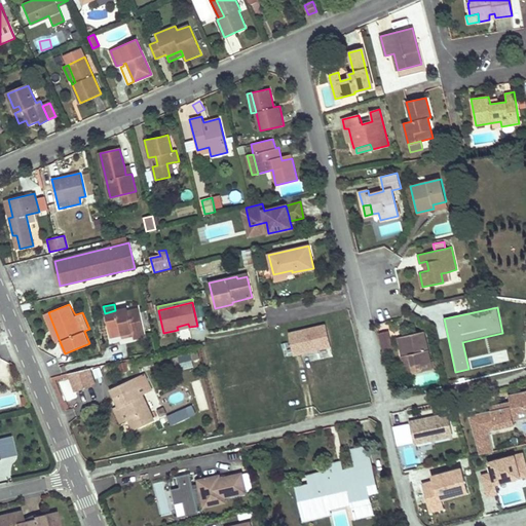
[(133,336),(134,339),(145,336),(139,308),(127,311),(127,308),(115,310),(105,313),(110,337),(121,335),(132,332),(133,336)]
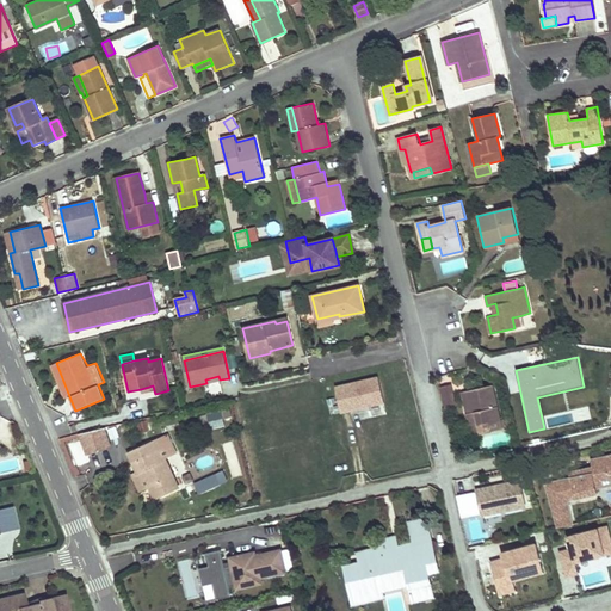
[(56,363),(51,364),(66,397),(69,396),(56,363)]
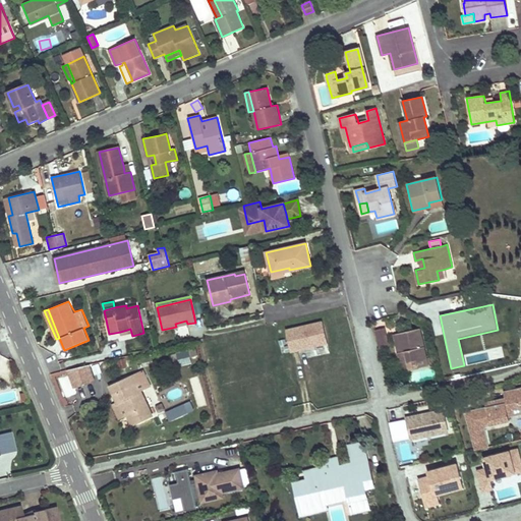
[(324,322),(284,329),(289,352),(328,345),(324,322)]
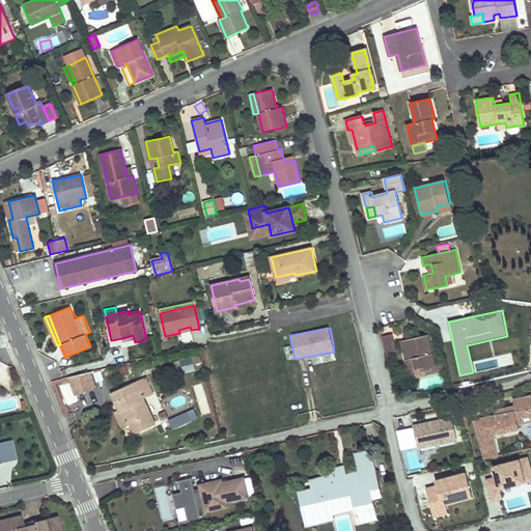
[(437,372),(427,333),(403,339),(407,351),(409,350),(411,358),(406,359),(410,379),(437,372)]
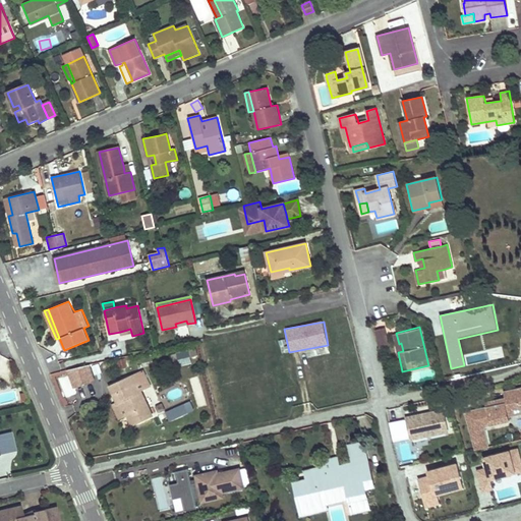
[(389,344),(385,328),(375,330),(380,346),(389,344)]
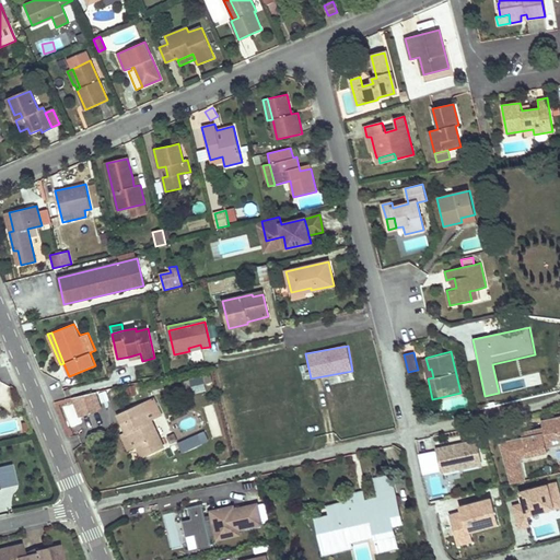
[(426,358),(423,358),(428,378),(433,377),(431,369),(429,370),(426,358)]
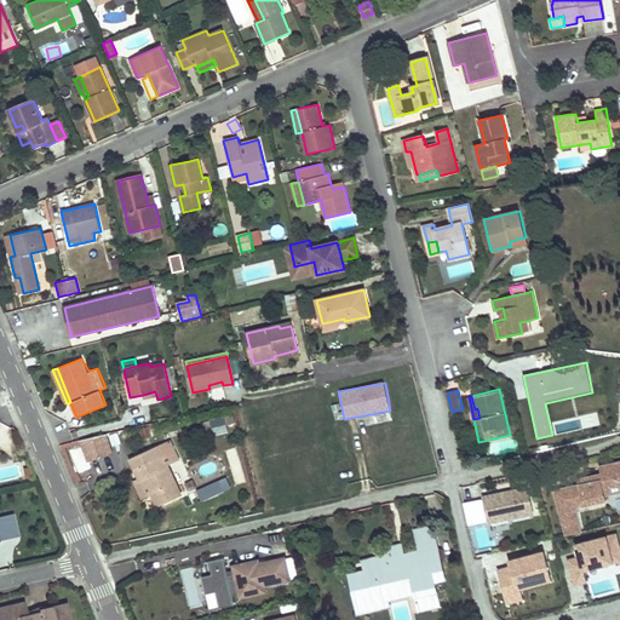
[(207,420),(211,436),(228,432),(224,417),(207,420)]
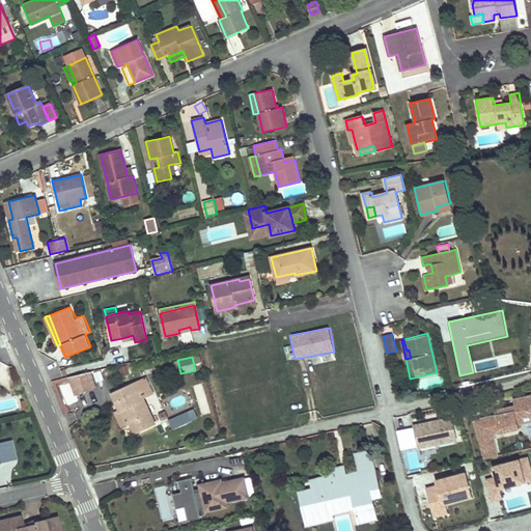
[(95,382),(103,380),(100,369),(92,372),(95,382)]
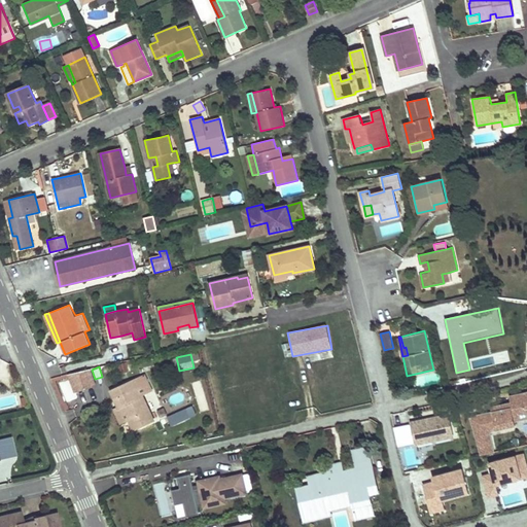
[(90,369),(70,374),(73,389),(94,385),(90,369)]
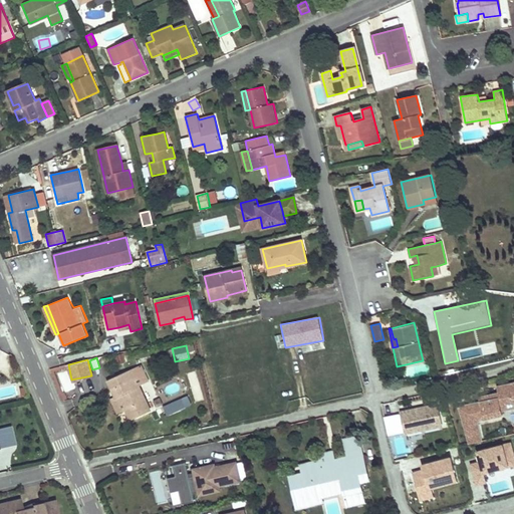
[(149,379),(143,364),(133,368),(140,383),(149,379)]
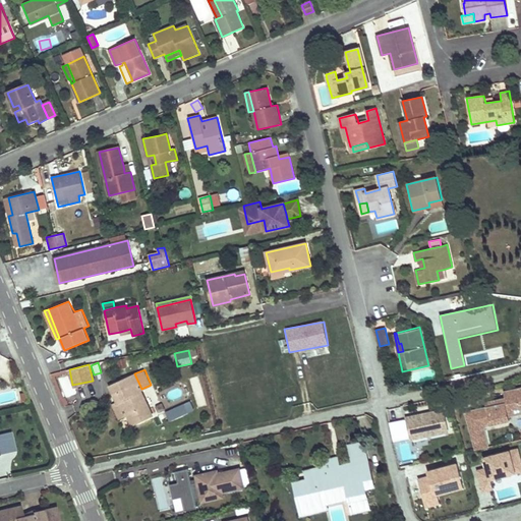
[(134,373),(110,384),(118,403),(122,401),(128,414),(132,424),(154,415),(141,389),(134,373)]
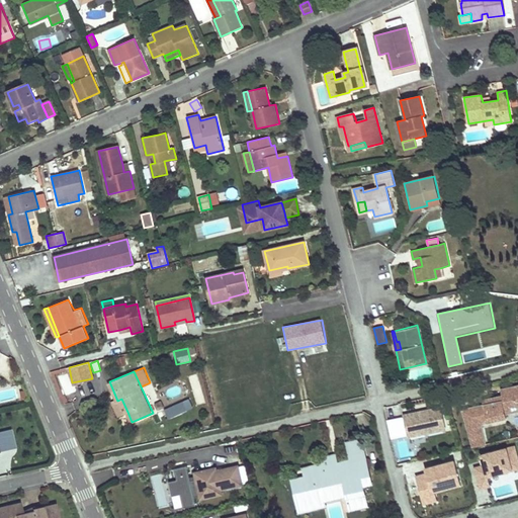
[(501,387),(502,394),(496,396),(502,418),(506,417),(505,412),(517,408),(517,400),(517,397),(517,396),(517,382),(514,384),(501,387)]
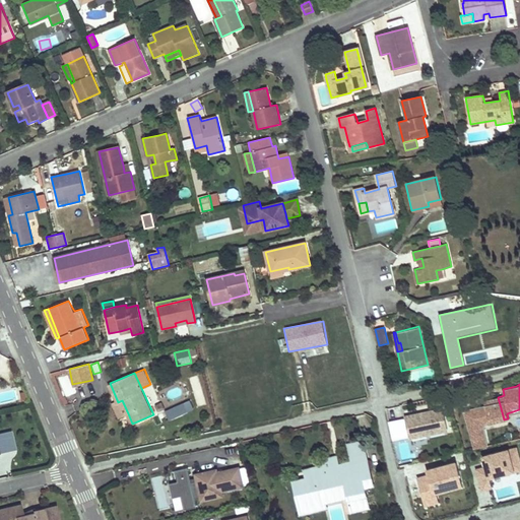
[(481,425),(504,419),(498,397),(490,399),(491,404),(486,405),(463,411),(471,442),(484,439),(481,425)]
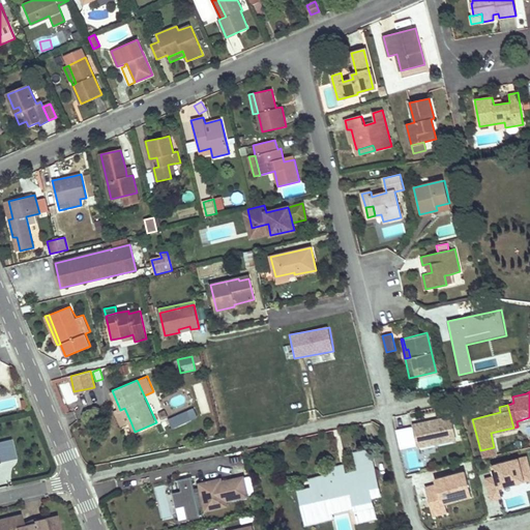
[(124,408),(120,410),(115,412),(121,425),(130,421),(124,408)]
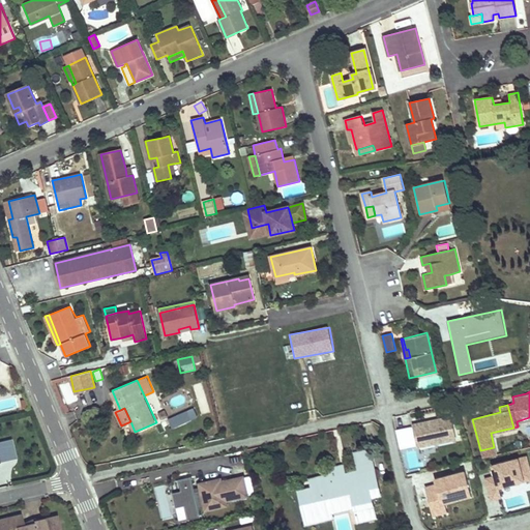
[(192,419),(187,410),(168,419),(172,429),(192,419)]
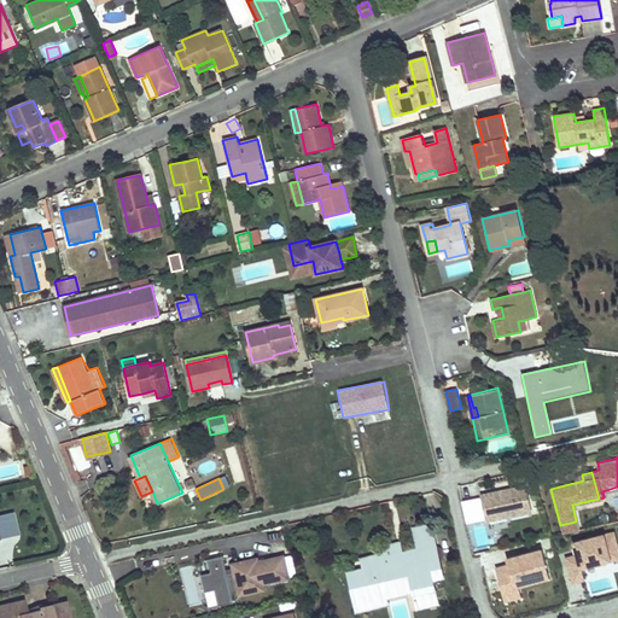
[(531,511),(525,487),(495,493),(482,495),(482,497),(462,502),(467,524),(487,519),(487,522),(531,511)]
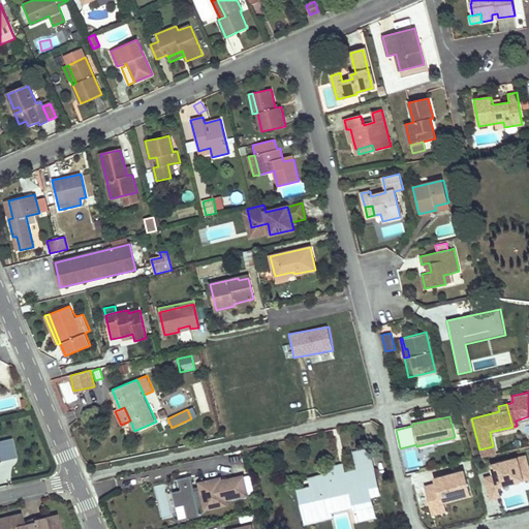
[(11,438),(0,440),(0,461),(16,458),(11,438)]
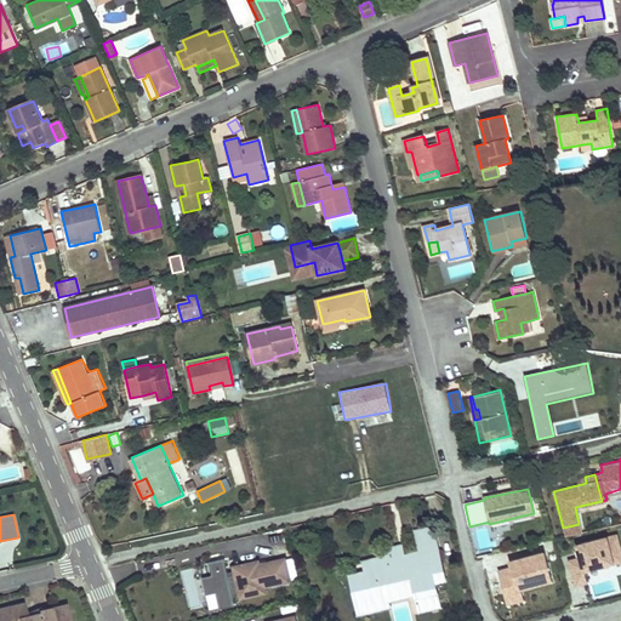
[(581,531),(579,524),(563,528),(565,536),(581,531)]
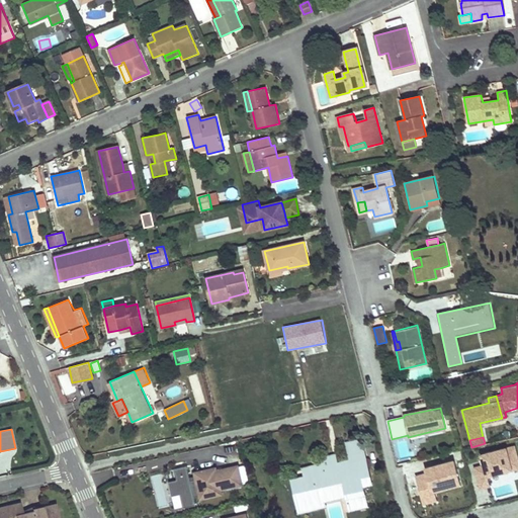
[(350,444),(354,461),(364,458),(360,441),(350,444)]
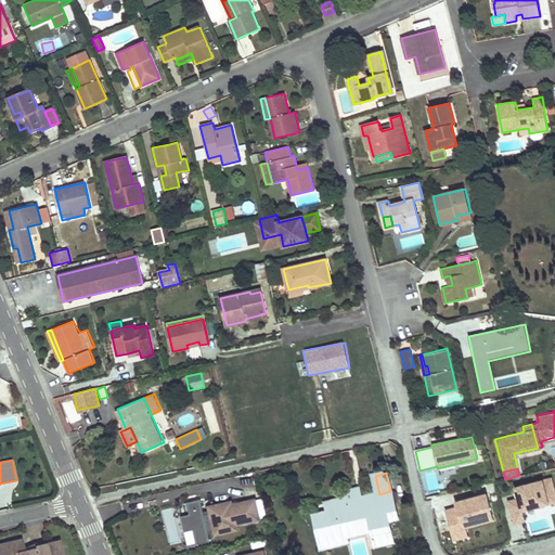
[(518,499),(510,501),(515,523),(525,520),(523,511),(554,501),(554,492),(551,479),(516,489),(518,499)]
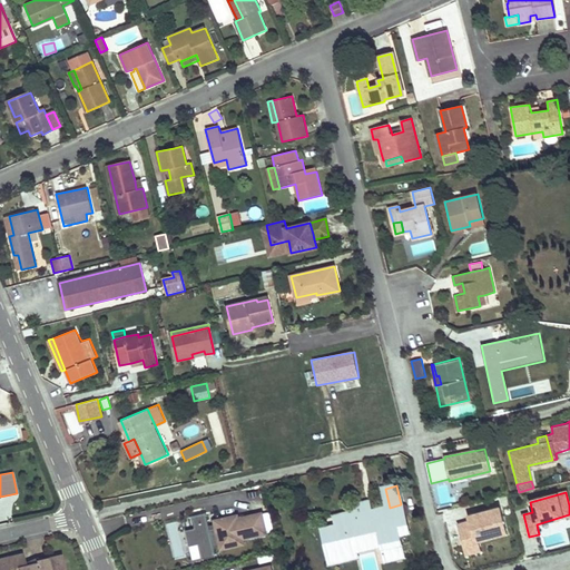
[(390,508),(370,512),(367,502),(360,504),(361,510),(335,517),(337,526),(323,529),(331,562),(356,557),(355,552),(352,540),(381,533),(383,547),(386,560),(402,556),(397,533),(406,531),(401,504),(390,508)]
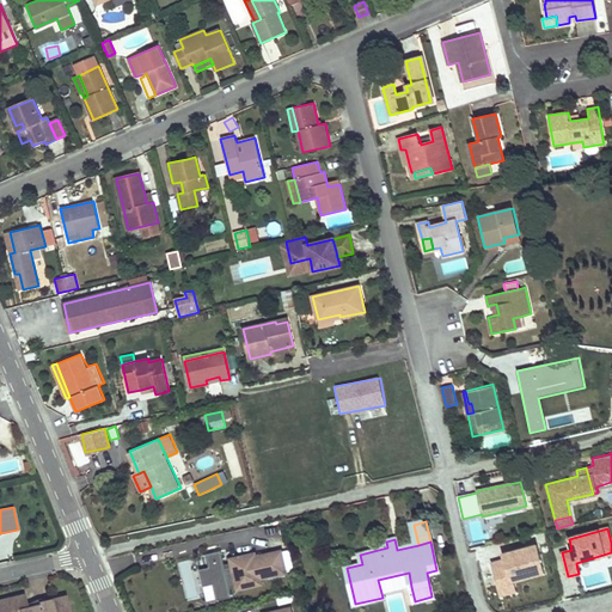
[(503,561),(491,563),(497,585),(499,585),(501,594),(515,591),(513,581),(545,573),(538,546),(522,550),(522,549),(518,550),(518,551),(502,555),(503,561)]
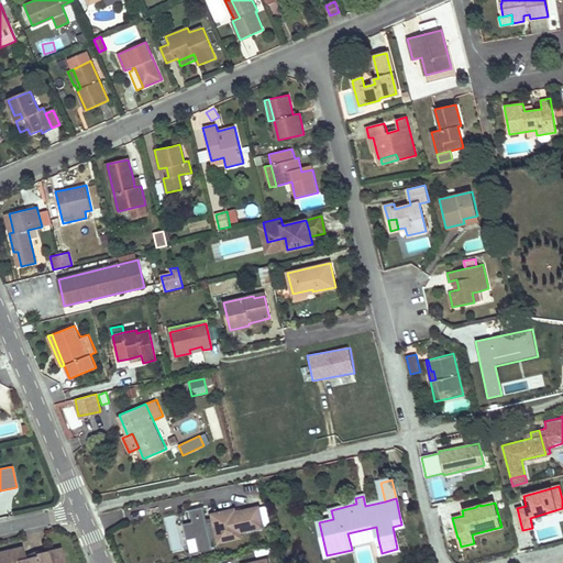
[(239,531),(262,527),(257,507),(234,511),(233,508),(211,514),(212,518),(212,520),(206,522),(206,519),(202,506),(189,509),(195,536),(198,552),(212,549),(210,540),(217,539),(217,541),(240,537),(239,531)]
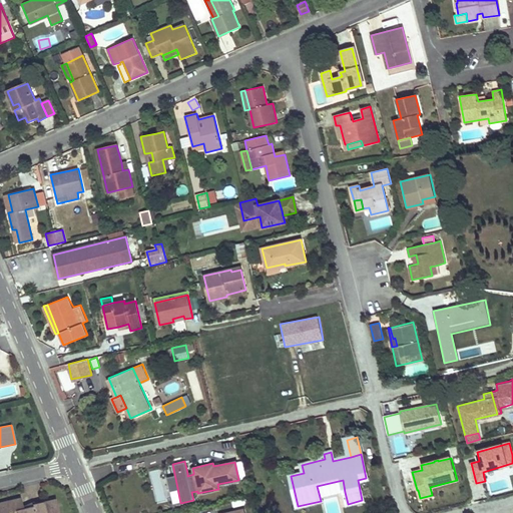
[(504,479),(487,483),(489,495),(506,491),(504,479)]
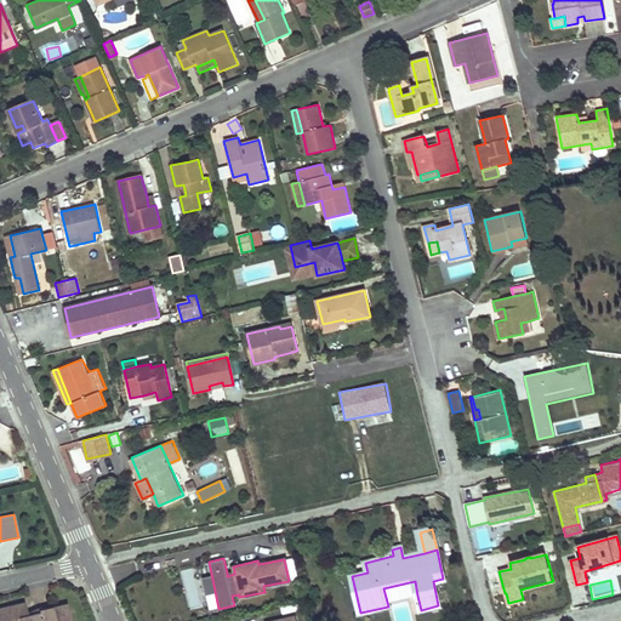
[(415,581),(383,588),(387,602),(417,596),(415,581)]
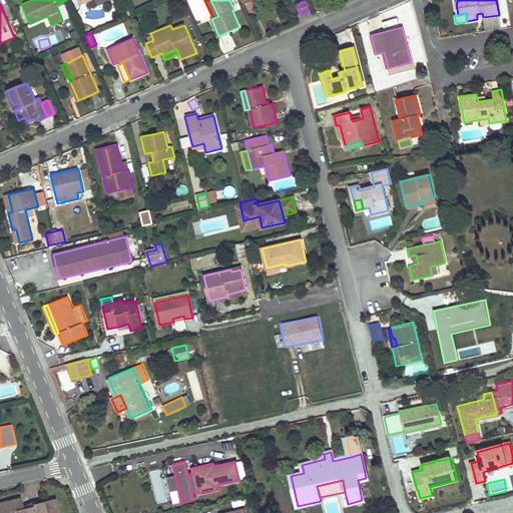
[(58,512),(55,499),(33,505),(34,507),(23,509),(20,498),(0,503),(0,512),(58,512)]
